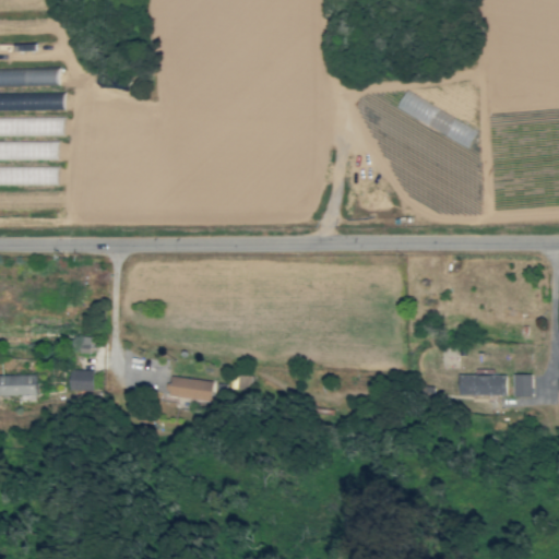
[(0,133),(39,133),(38,117),(0,117),(0,133)]
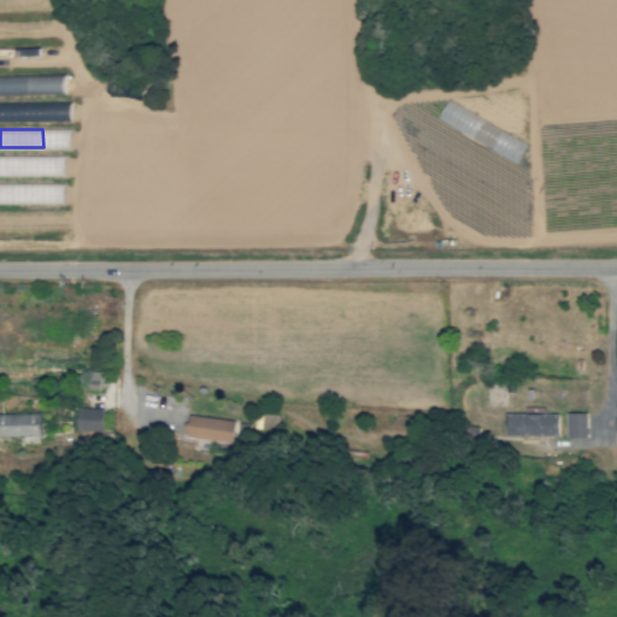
[(84,389),(100,389),(101,371),(84,371),(84,389)]
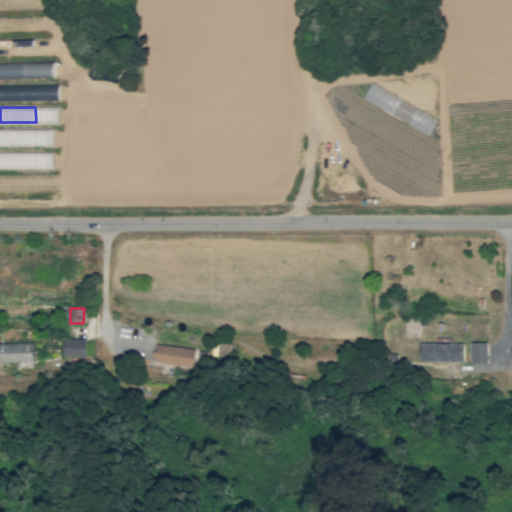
[(84,358),(85,339),(64,338),(63,357),(84,358)]
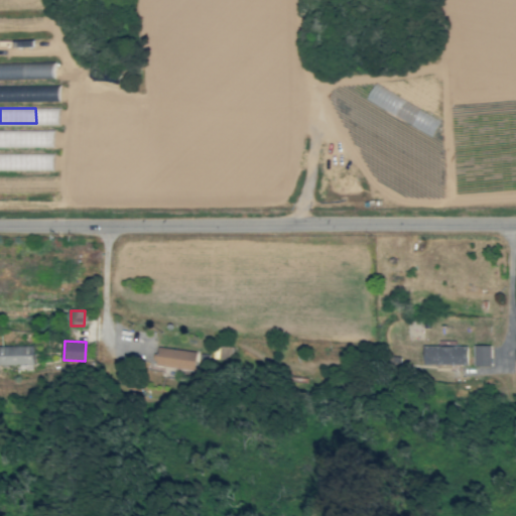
[(492,345),(475,345),(474,366),(491,366),(492,345)]
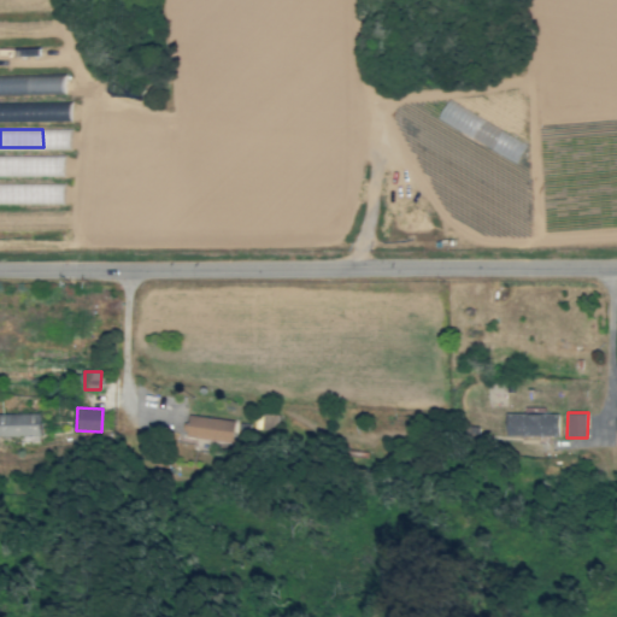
[(40,413),(0,413),(0,435),(40,435),(40,413)]
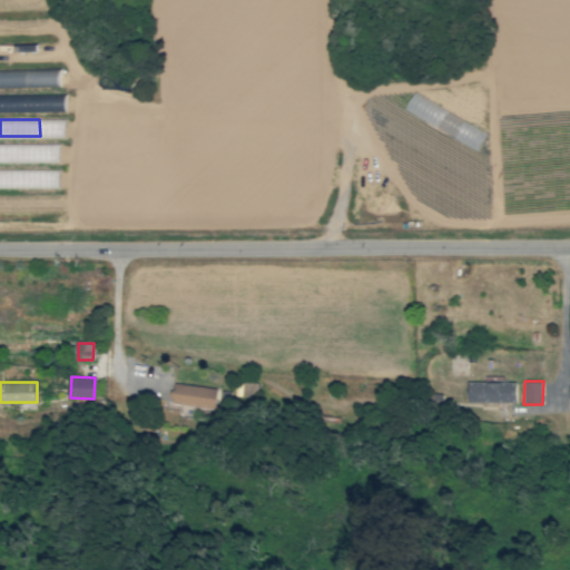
[(517,382),(468,382),(468,403),(517,402),(517,382)]
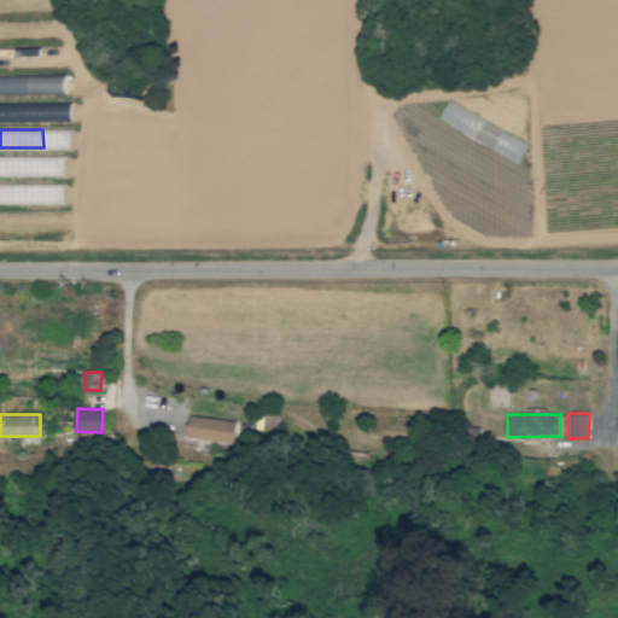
[(187,438),(233,443),(235,420),(190,415),(187,438)]
